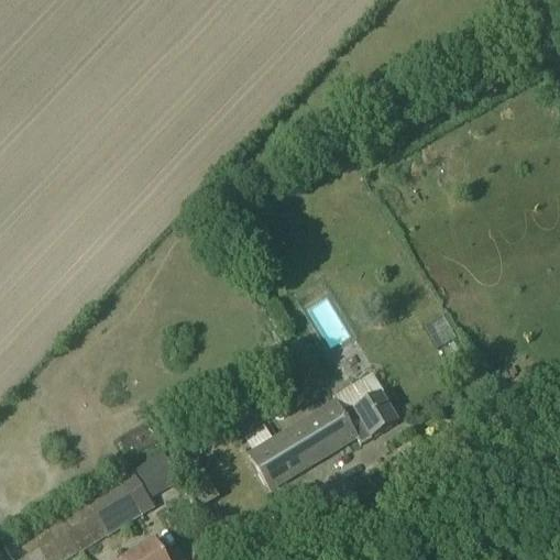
[(305,303),(332,350),(357,336),(329,289),(305,303)]
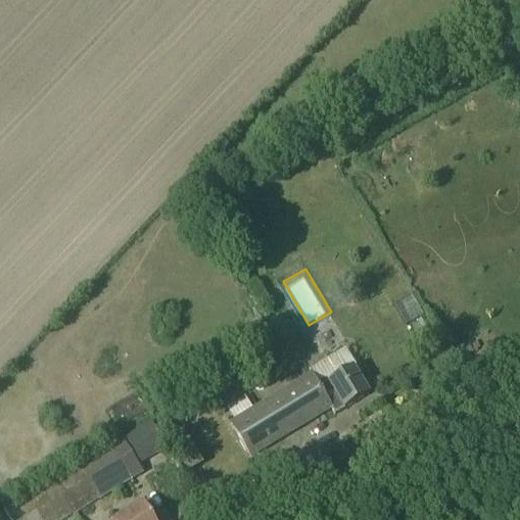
[(337,414),(372,393),(356,366),(330,380),(331,381),(322,387),(314,374),(234,423),(253,454),(333,406),(337,414)]
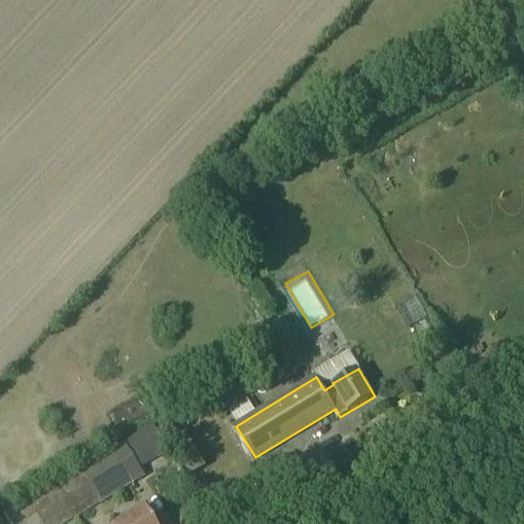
[(203,393),(185,405),(194,418),(211,407),(203,393)]
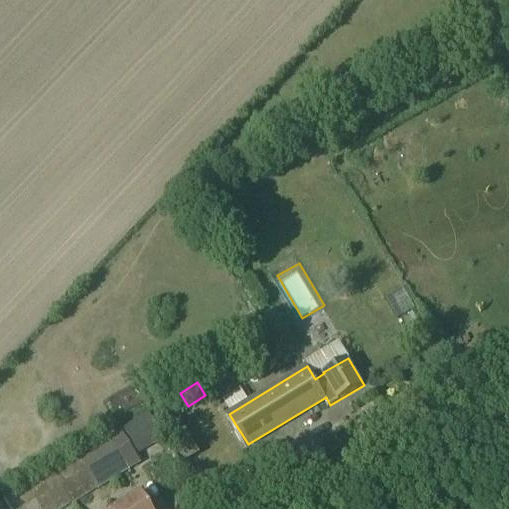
[(151,410),(124,426),(140,453),(167,437),(151,410)]
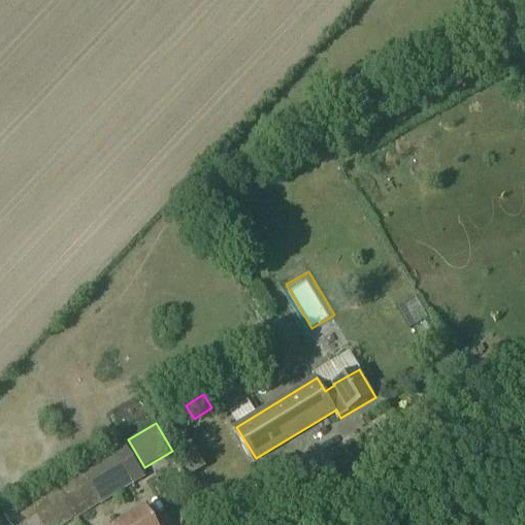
[(188,431),(175,438),(195,473),(207,466),(188,431)]
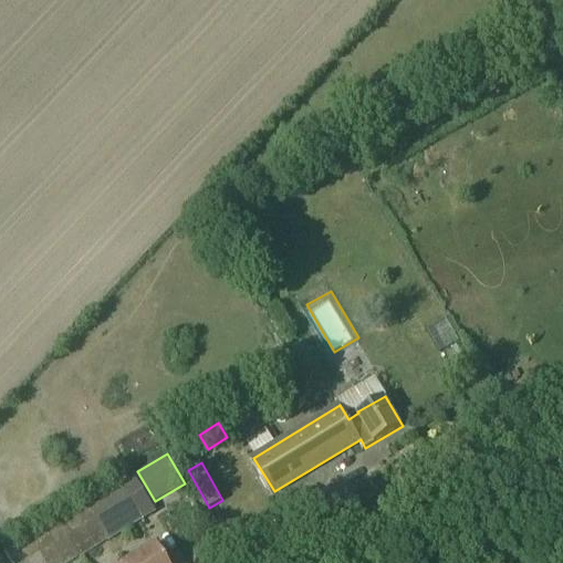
[(66,562),(156,509),(133,471),(7,549),(16,562),(66,562)]
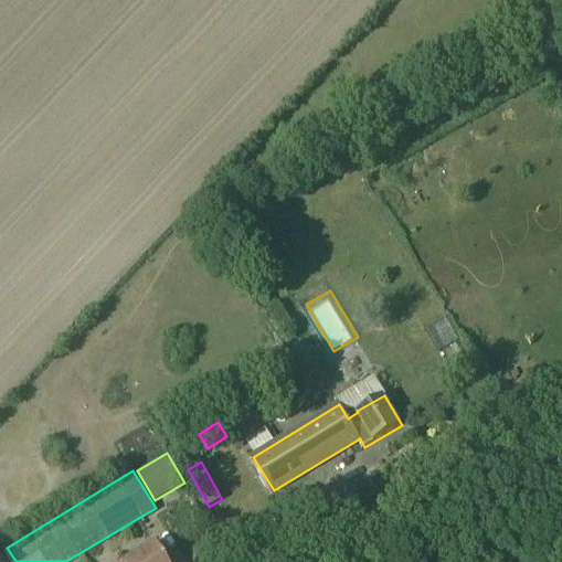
[(170,561),(158,542),(126,561),(170,561)]
